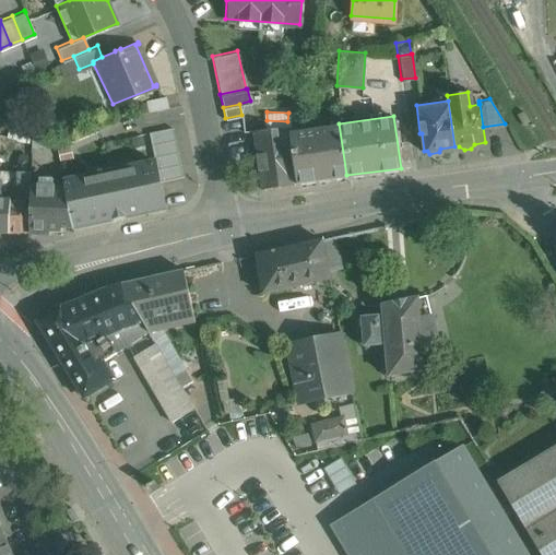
[(346,175),(339,124),(288,130),(295,182),(346,175)]
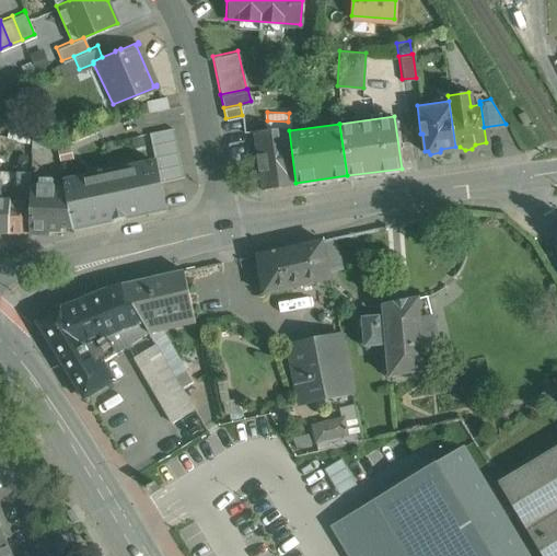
[(171,126),(148,130),(150,143),(173,138),(171,126)]
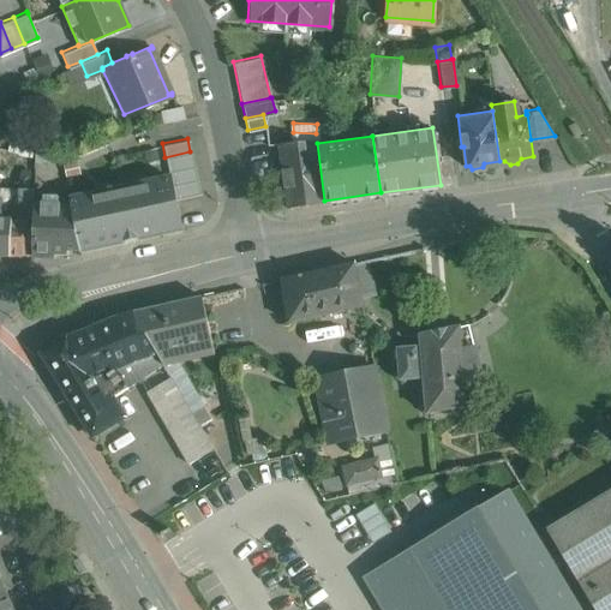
[(316,139),(276,142),(283,205),(324,201),(317,143),(316,139)]
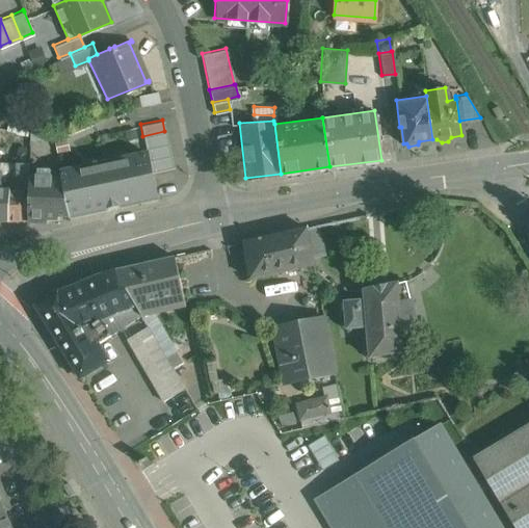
[(164,131),(142,136),(144,148),(167,142),(164,131)]
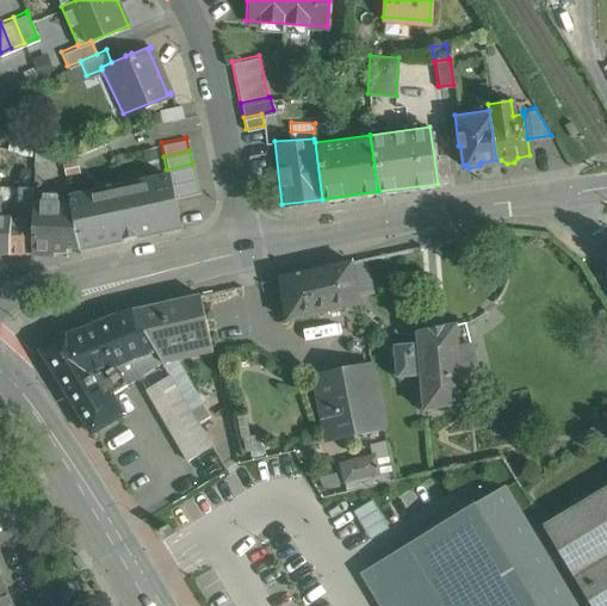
[(192,164),(166,169),(167,173),(169,183),(194,177),(192,164)]
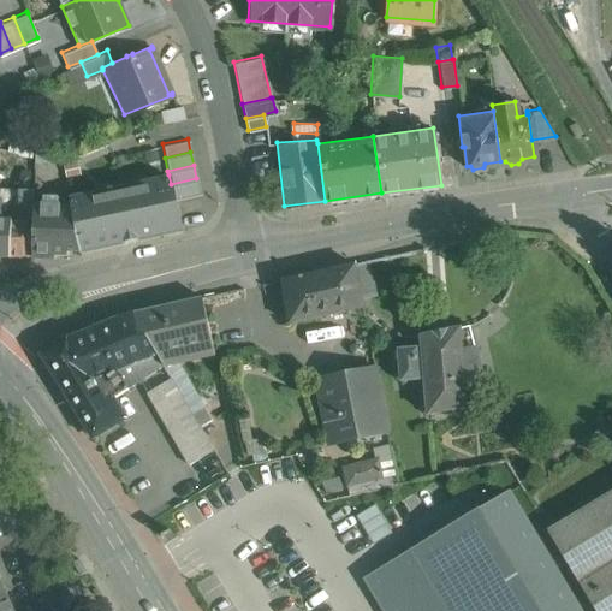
[(144,185),(94,196),(93,191),(67,196),(69,202),(78,248),(179,226),(173,197),(171,184),(168,175),(143,181),(144,185)]
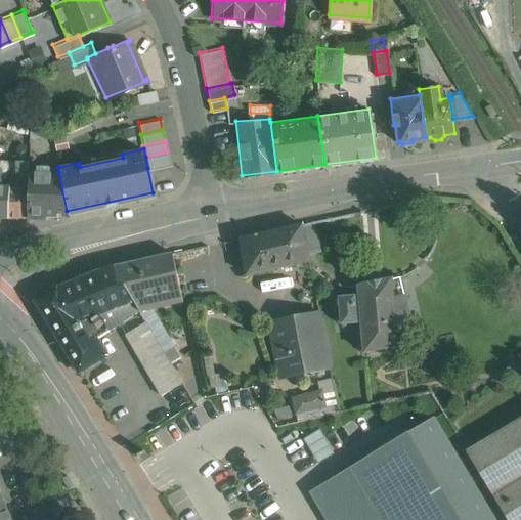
[(167,152),(145,157),(147,168),(170,164),(167,152)]
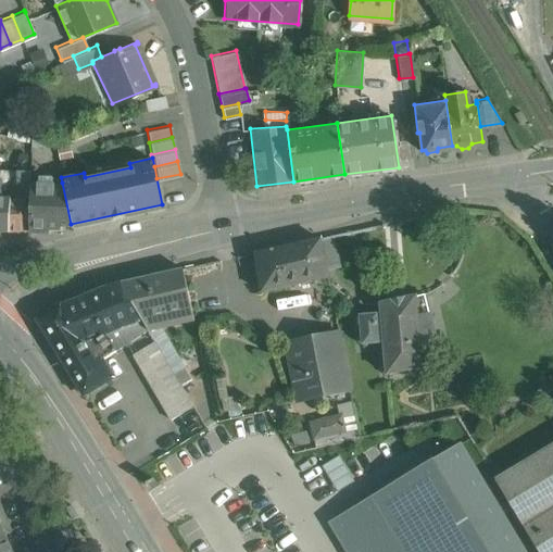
[(15,170),(14,197),(8,197),(5,229),(26,229),(28,197),(27,182),(28,182),(28,170),(15,170)]
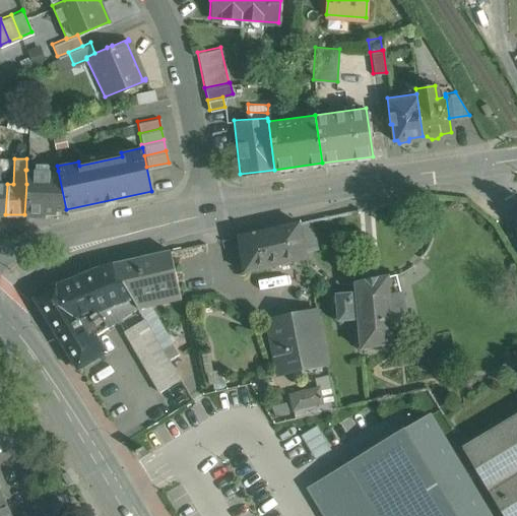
[(58,171),(49,171),(49,170),(34,170),(34,171),(26,170),(25,170),(26,184),(24,214),(43,215),(44,212),(54,213),(54,209),(66,209),(58,171)]
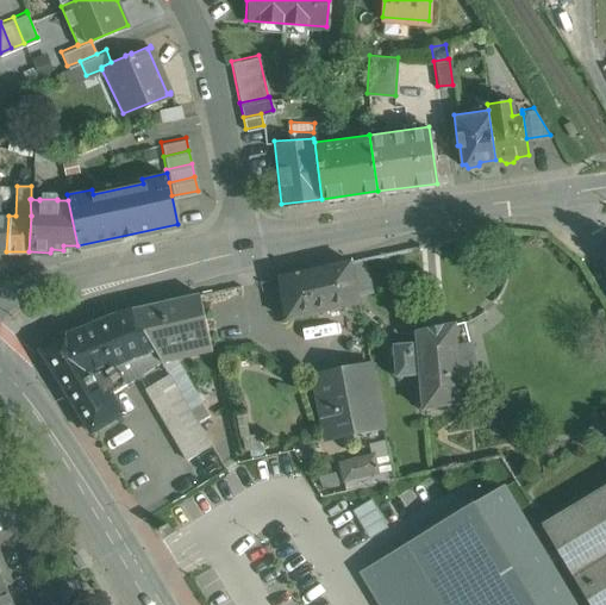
[(349,259),(277,274),(283,317),(357,301),(349,259)]
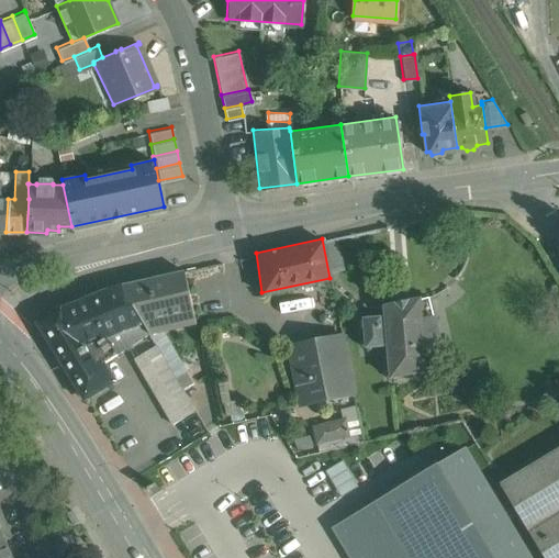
[(182,269),(120,283),(148,331),(149,333),(194,323),(182,269)]
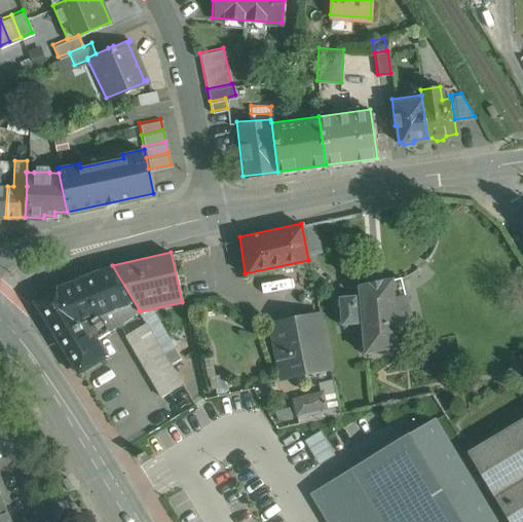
[(100,267),(55,286),(34,299),(78,371),(105,353),(95,337),(118,323),(139,309),(112,265),(100,267)]
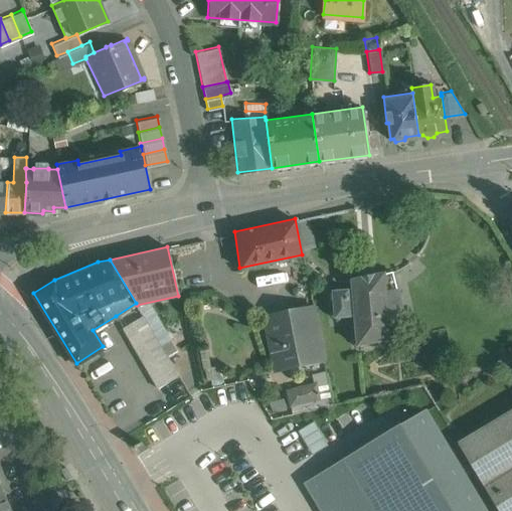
[(353,313),(355,344),(388,337),(386,314),(400,310),(390,270),(350,279),(351,289),(346,290),(346,289),(331,290),(333,316),(348,314),(348,313),(353,313)]
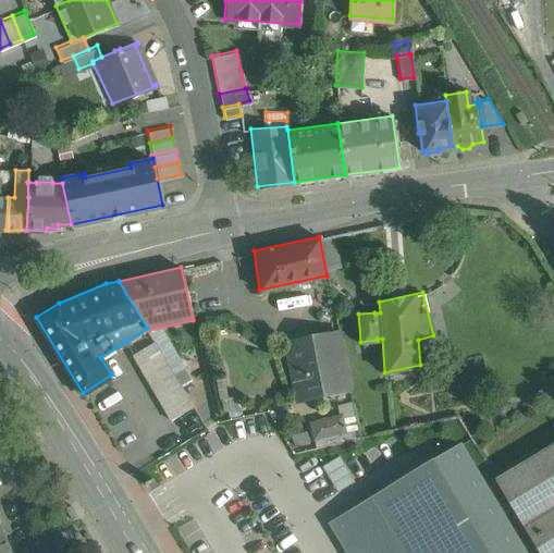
[(148,330),(147,328),(125,342),(170,418),(192,405),(148,330)]
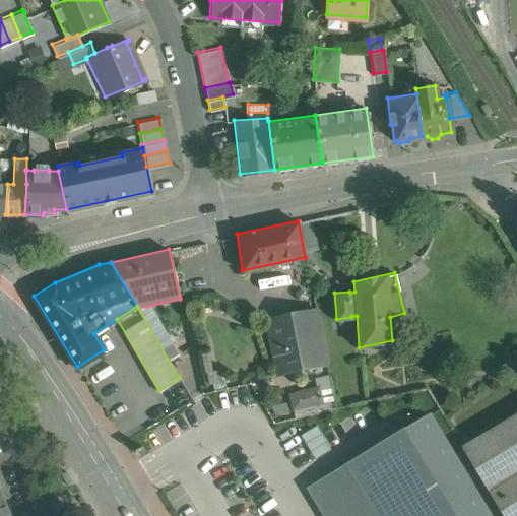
[(315,308),(265,318),(276,372),(325,362),(315,308)]
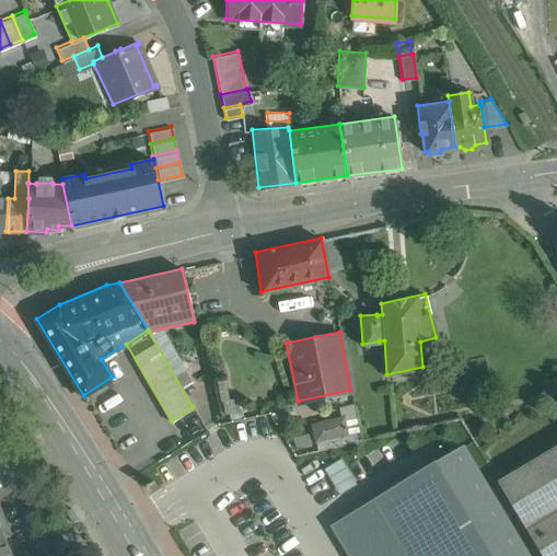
[(340,416),(310,423),(314,439),(345,432),(340,416)]
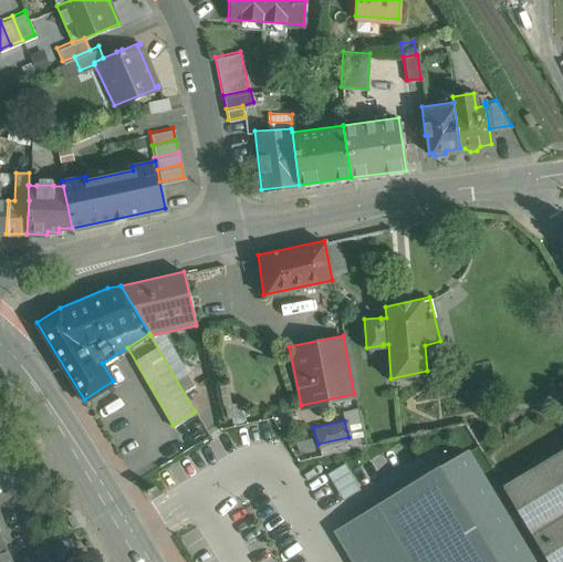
[(562,561),(562,448),(502,486),(548,561),(562,561)]
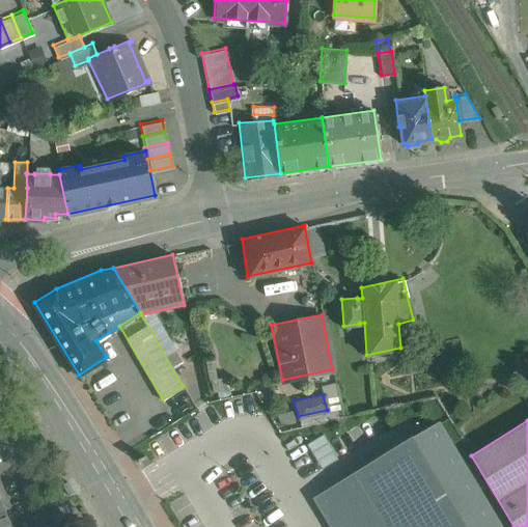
[(498,526),(437,422),(327,489),(316,496),(334,526),(498,526)]
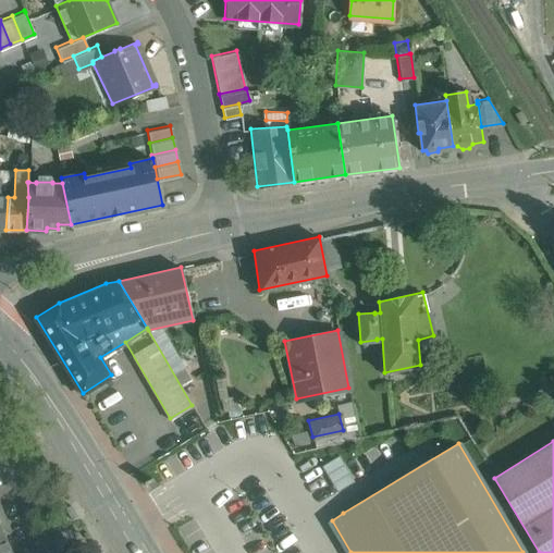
[(335,490),(353,480),(339,454),(321,464),(335,490)]
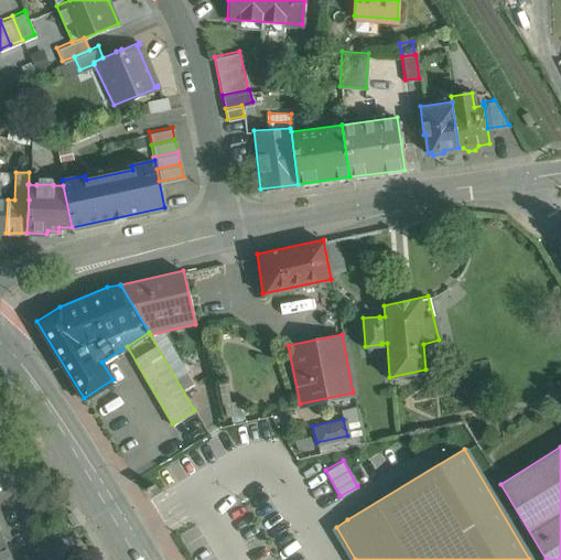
[(9,559),(1,540),(0,540),(0,559),(9,559)]
